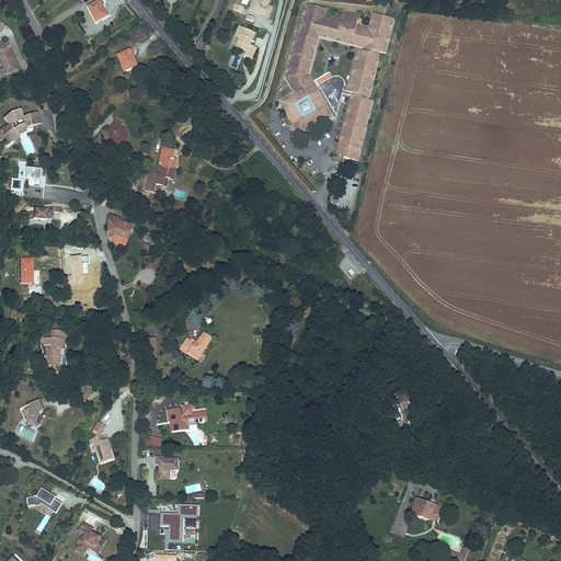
[(271,0),(253,0),(250,11),(270,18),(273,8),(268,6),(271,0)]
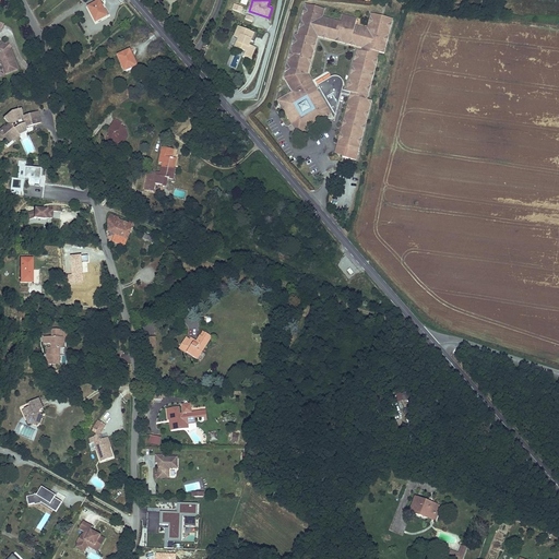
[(107,18),(99,1),(87,8),(95,24),(107,18)]
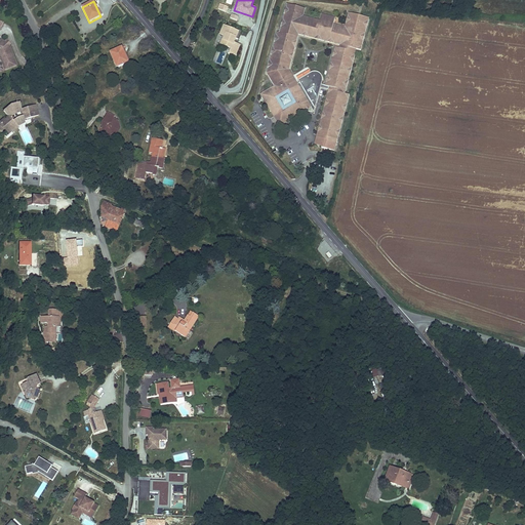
[(306,8),(289,4),(282,33),(279,32),(270,74),(274,85),(263,92),(268,102),(266,103),(276,118),(281,115),(286,116),(290,121),(313,108),(307,97),(309,96),(306,89),(303,90),(290,70),(298,35),(340,46),(339,49),(335,48),(325,85),(330,87),(333,88),(321,136),(329,138),(327,145),(323,145),(322,146),(322,148),(336,151),(339,140),(335,140),(348,95),(346,94),(347,90),(345,89),(355,52),(356,52),(357,50),(359,50),(367,19),(350,14),(347,28),(335,25),(336,18),(322,14),(321,21),(305,16),(306,8)]
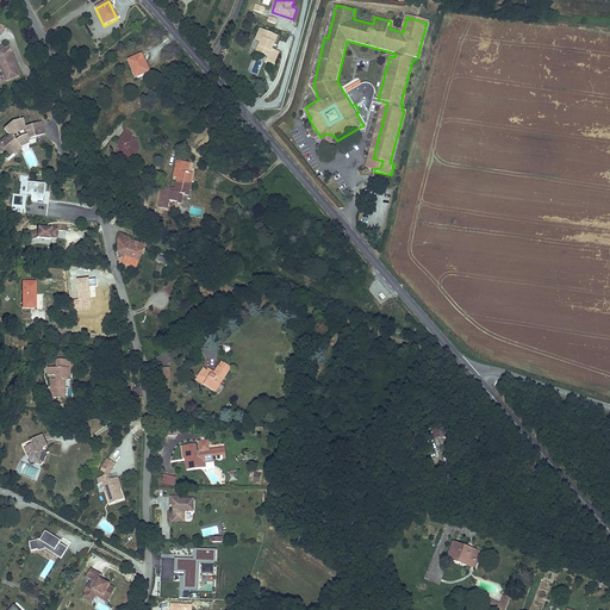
[(336,5),(332,5),(324,37),(328,38),(336,5)]
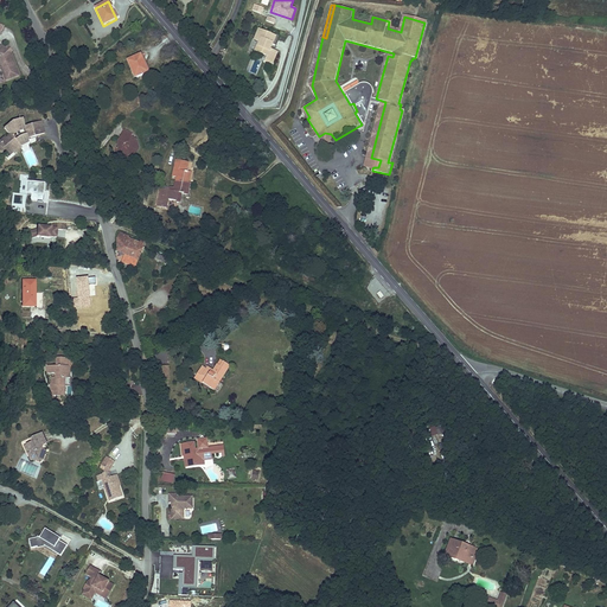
[(425,23),(415,58),(419,59),(428,23),(425,23)]
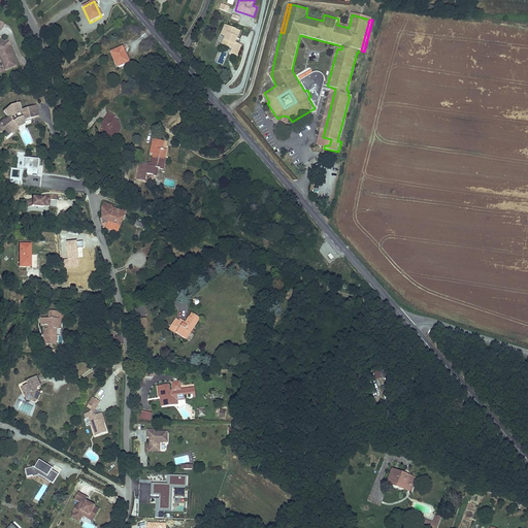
[(0,28),(2,25),(0,24),(0,37),(7,40),(9,43),(15,65),(17,64),(11,43),(12,42),(9,38),(7,39),(0,35),(0,28)]
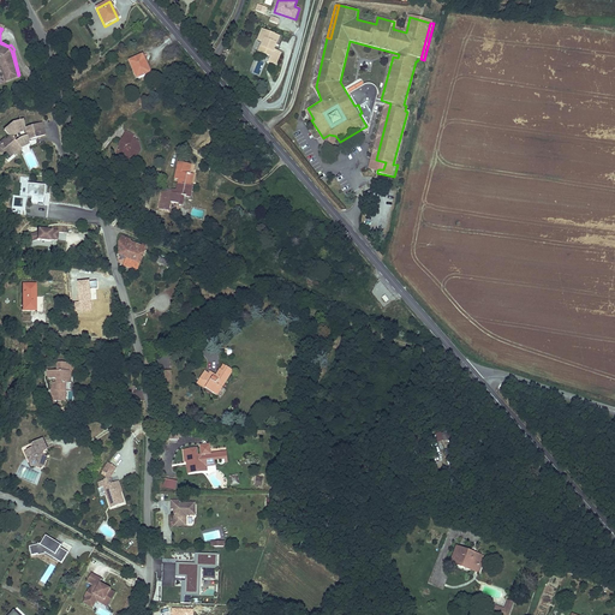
[(274,49),(279,37),(262,30),(258,41),(263,43),(260,52),(270,57),(268,61),(276,65),(281,53),(274,49)]
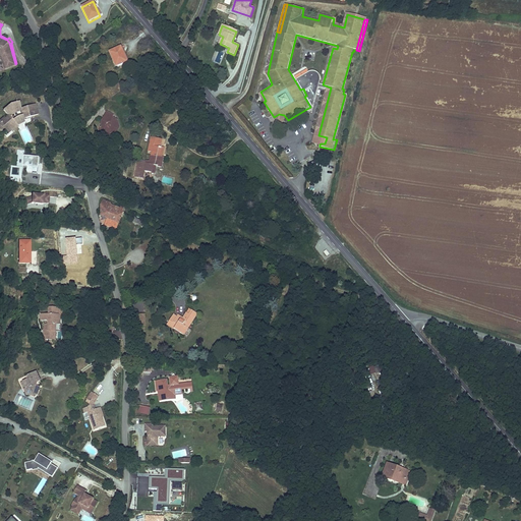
[(274,31),(265,72),(268,73),(277,32),(274,31)]
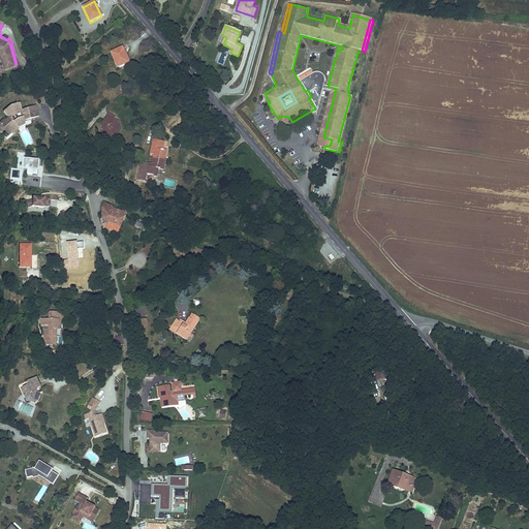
[(7,40),(0,37),(0,49),(1,50),(5,67),(16,65),(9,43),(7,40)]
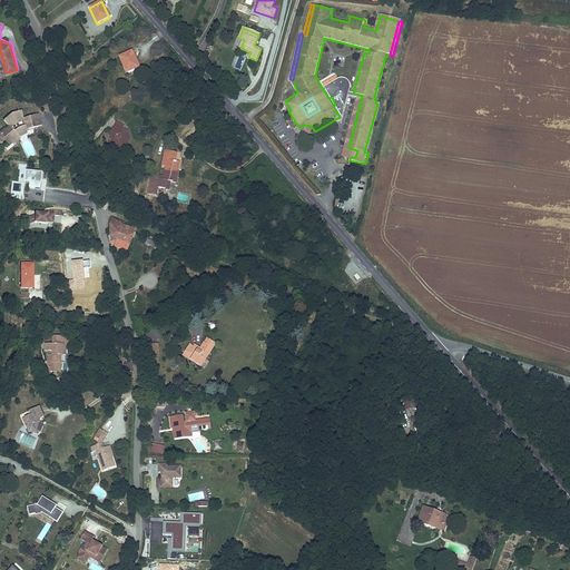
[(139,68),(131,51),(119,58),(127,74),(139,68)]
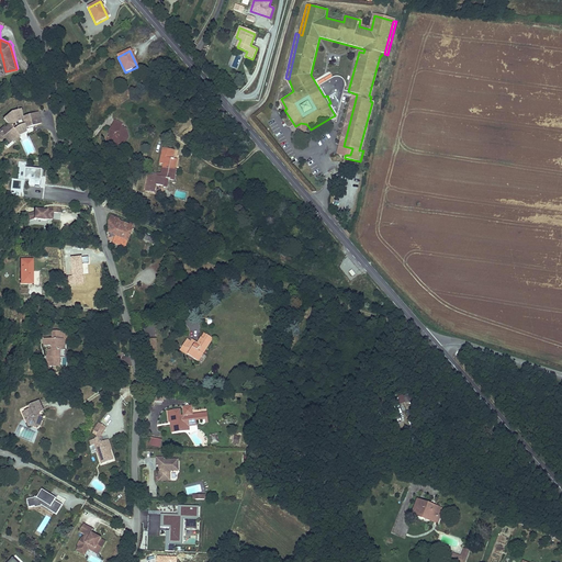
[(369,96),(371,97),(381,56),(380,56),(369,96)]
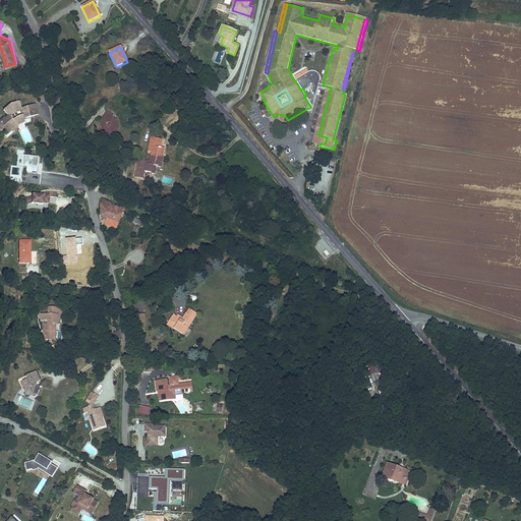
[(337,139),(348,96),(345,95),(333,139),(337,139)]
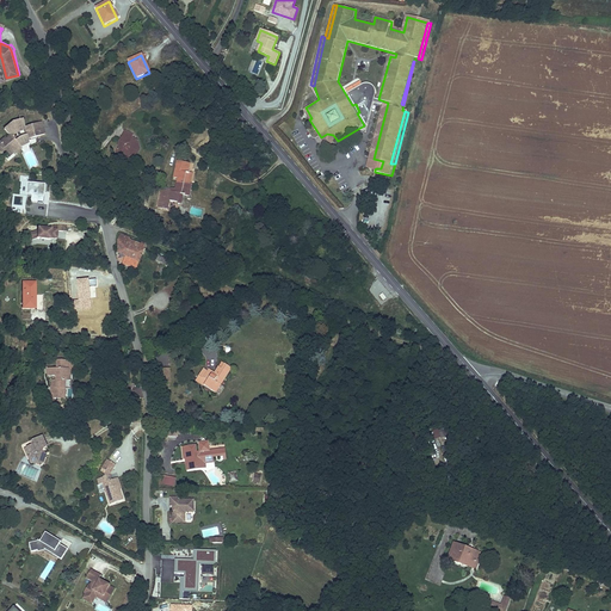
[(28,136),(42,133),(39,121),(22,125),(19,118),(11,121),(2,128),(8,135),(5,139),(2,136),(0,139),(0,148),(1,148),(2,150),(7,147),(12,152),(19,146),(23,143),(20,140),(24,137),(28,136)]
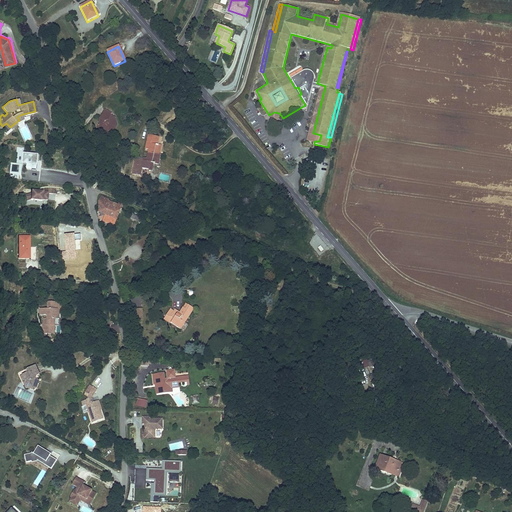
[(183,108),(177,99),(172,103),(177,112),(183,108)]
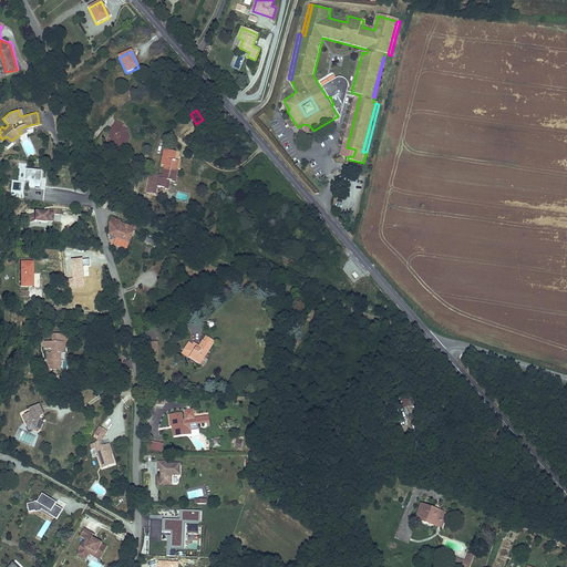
[(122,129),(123,126),(115,122),(112,130),(113,131),(107,142),(116,147),(116,146),(125,144),(126,145),(130,138),(127,132),(122,129)]
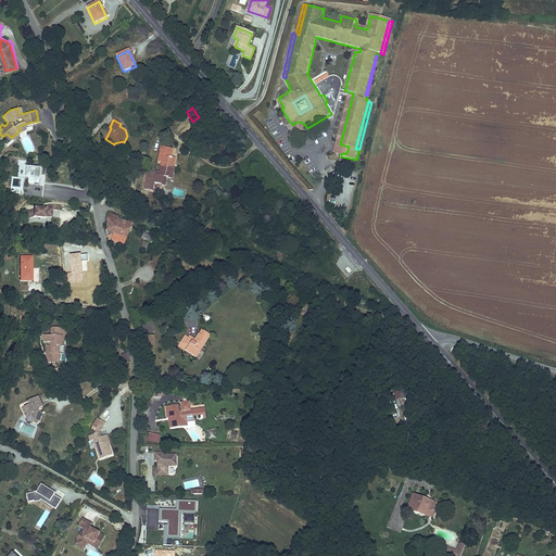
[(292,125),(297,135),(307,128),(303,123),(298,122),(292,125)]
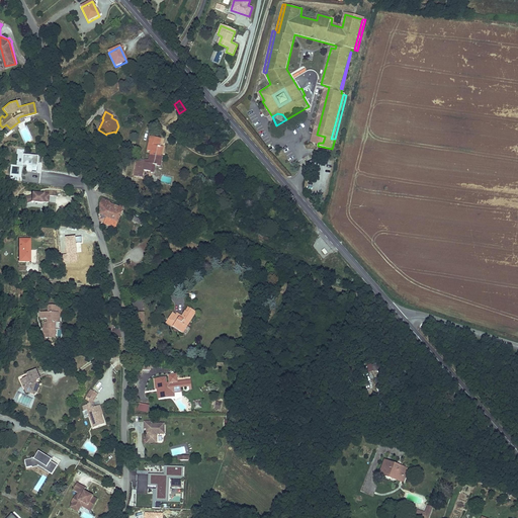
[(317,135),(315,143),(318,144),(319,143),(323,143),(325,137),(317,135)]
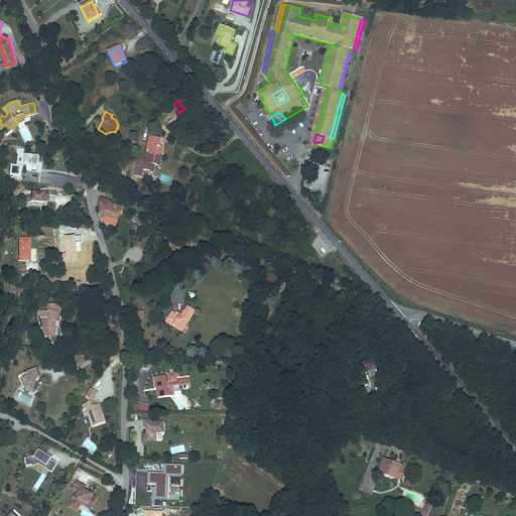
[(157,147),(159,139),(150,137),(147,150),(151,151),(150,155),(159,156),(161,148),(157,147)]
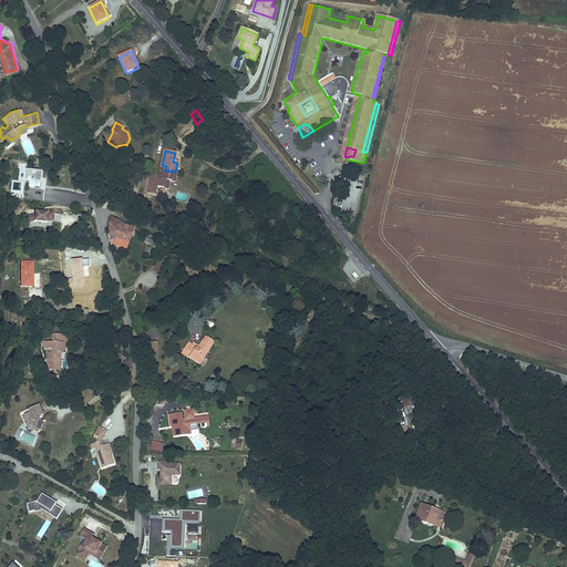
[(39,187),(41,171),(24,168),(23,179),(29,181),(28,186),(39,187)]
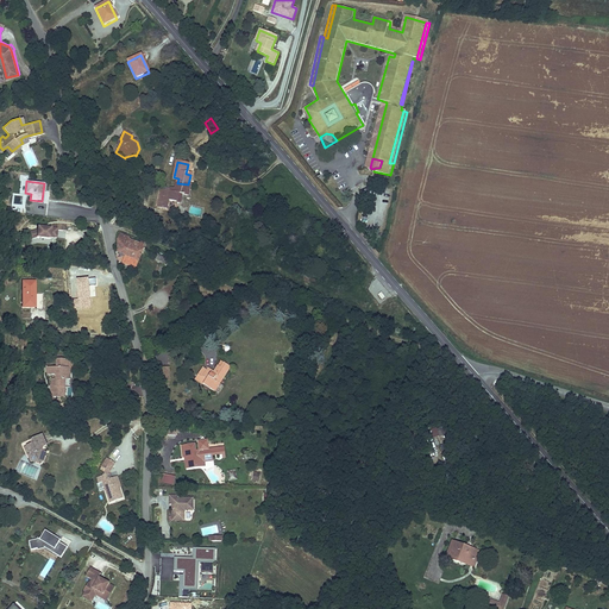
[(161,190),(157,207),(167,209),(169,201),(180,203),(181,195),(188,196),(190,186),(188,184),(177,183),(175,190),(170,189),(170,192),(161,190)]
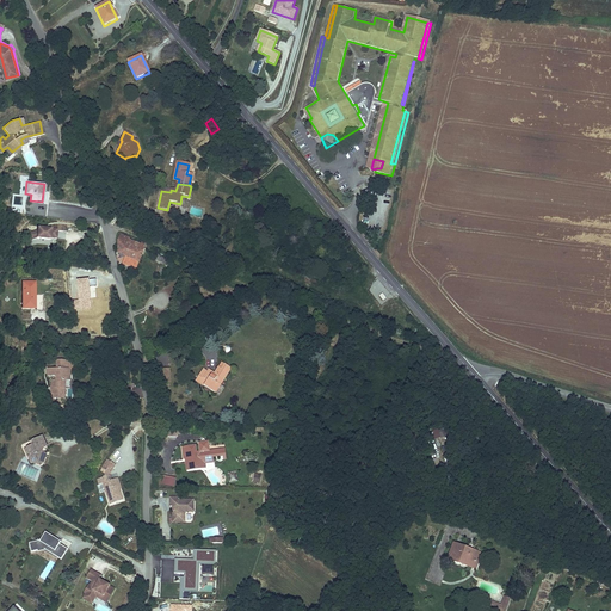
[(36,230),(28,233),(29,239),(35,238),(49,239),(49,238),(55,238),(56,229),(36,227),(36,230)]
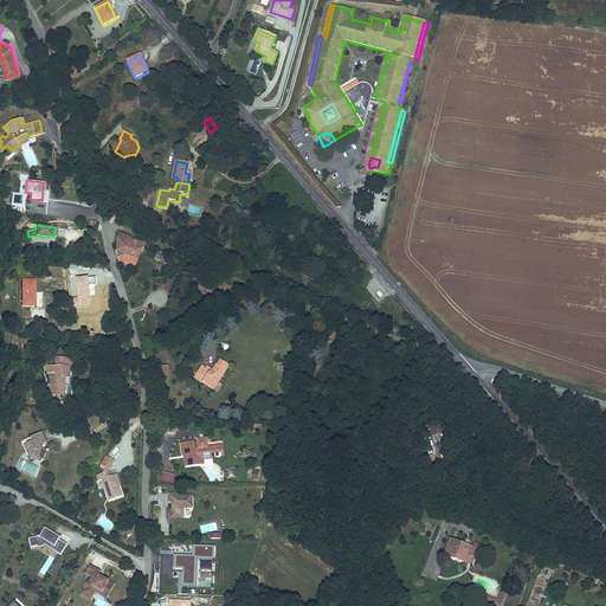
[(124,253),(121,262),(135,266),(144,243),(140,240),(139,243),(128,238),(128,237),(120,233),(116,239),(117,251),(124,253)]
